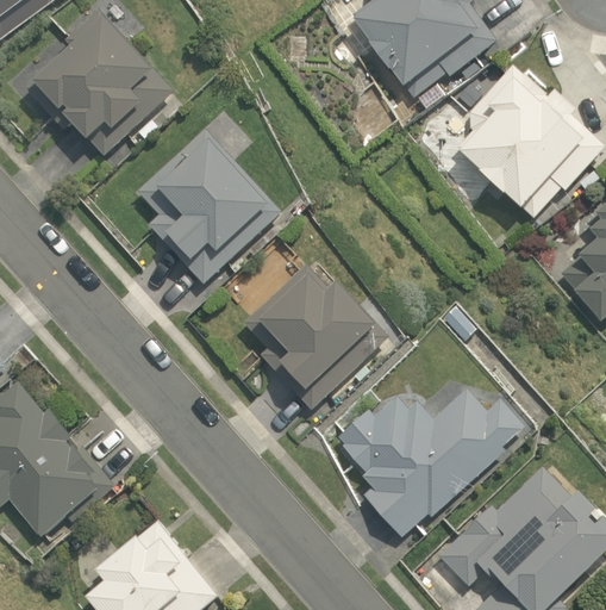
[(0,39),(52,0),(0,0),(0,39)]
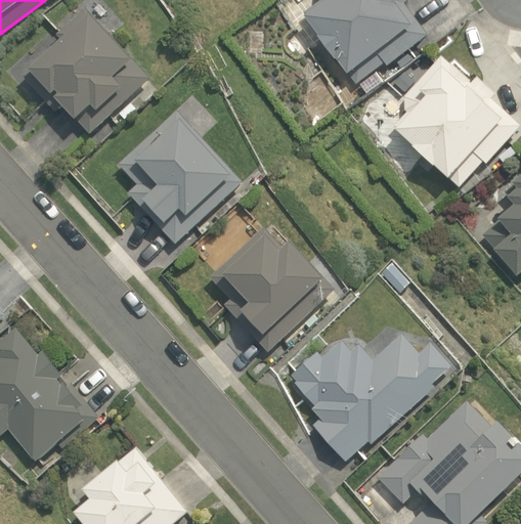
[(301,13),(354,85),(383,62),(386,67),(428,35),(404,4),(408,0),(318,0),(319,0),(301,13)]
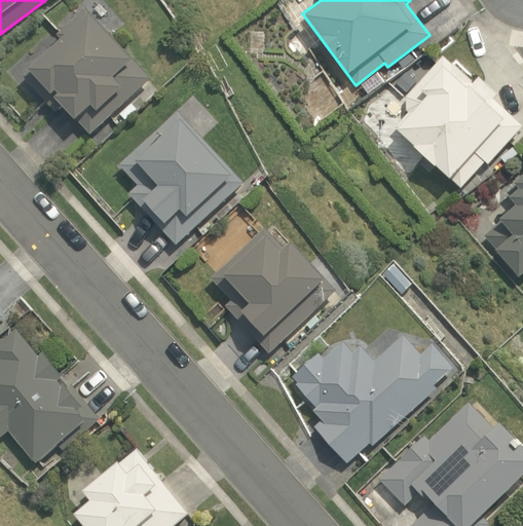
[(62,104),(89,134),(149,78),(89,14),(83,8),(57,33),(63,38),(23,76),(53,111),(62,104)]
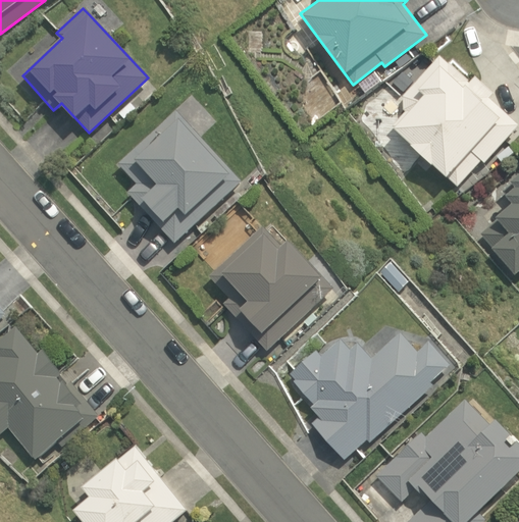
[(403,112),(390,126),(458,188),(482,160),(485,163),(518,125),(487,97),(492,91),(475,75),(469,82),(437,53),(400,95),(403,112)]
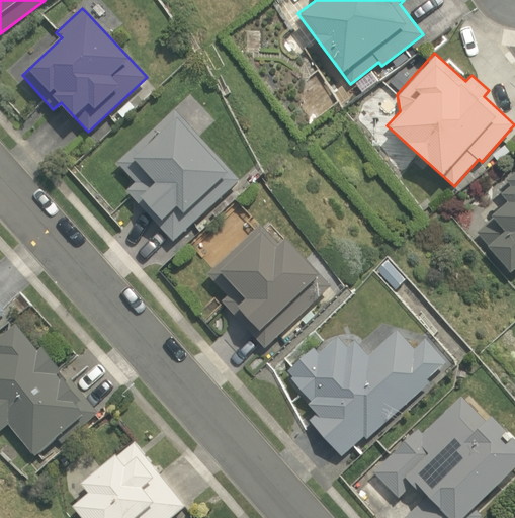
[(124,191),(172,242),(239,180),(173,109),(115,163),(134,183),(124,191)]
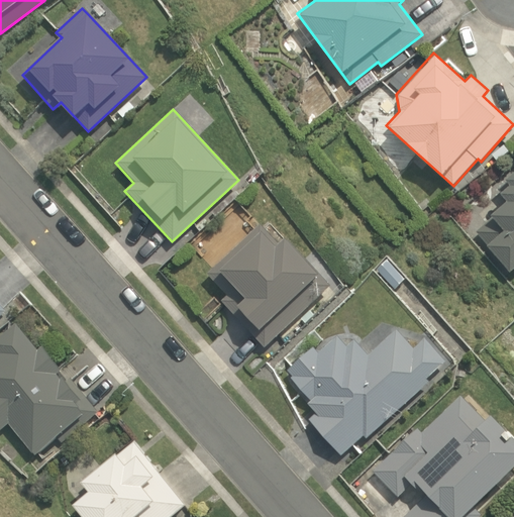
[(474,229),(511,273),(513,270),(513,173),(494,190),(505,203),(474,229)]
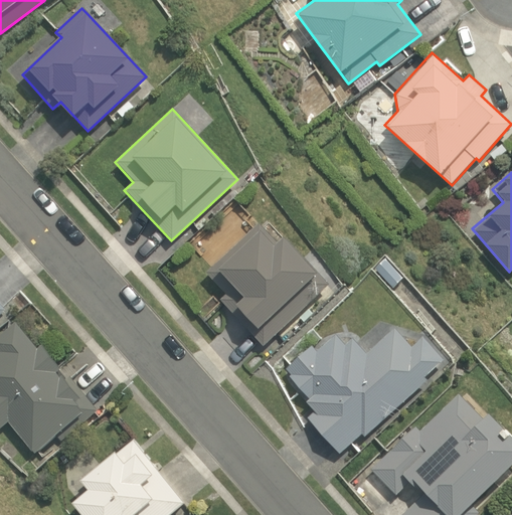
[(219,299),(263,345),(328,285),(319,275),(323,272),(288,234),(280,242),(259,220),(205,271),(225,293),(219,299)]
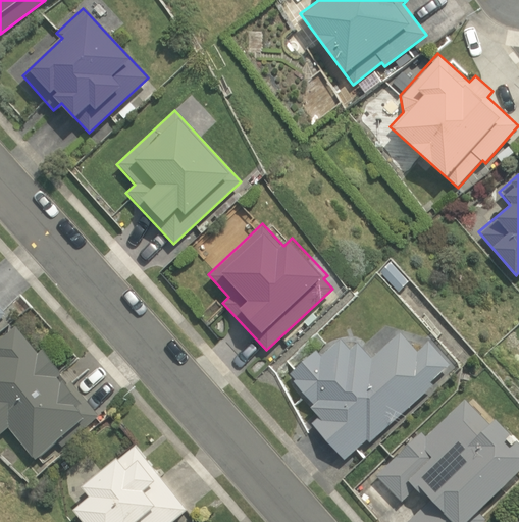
[(0,433),(7,427),(33,460),(52,445),(58,451),(98,419),(66,379),(63,382),(58,376),(61,374),(41,348),(38,350),(16,323),(0,336),(0,433)]
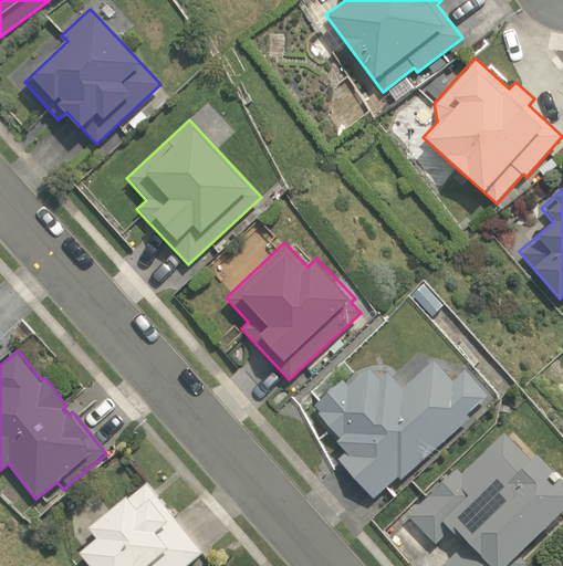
[(397,477),(400,480),(470,418),(467,413),(488,395),(465,369),(450,381),(431,362),(402,389),(385,371),(378,378),(367,366),(346,385),(342,380),(313,405),(319,410),(316,412),(339,437),(335,439),(345,450),(336,459),(372,499),(397,477)]
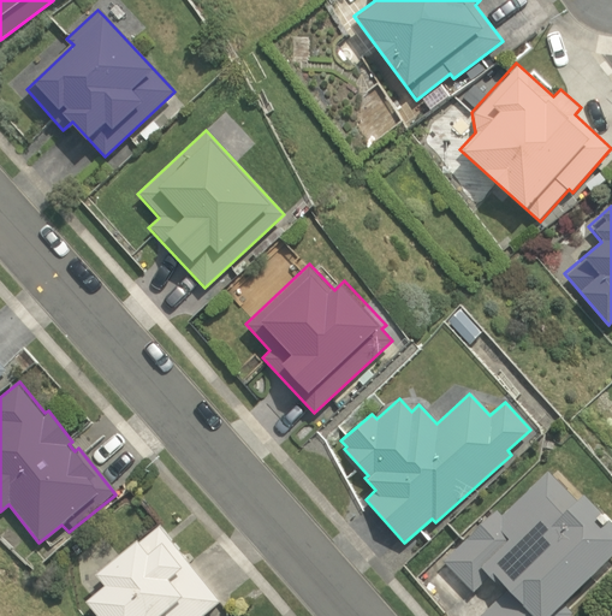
[(578,504),(546,471),(500,515),(494,509),(441,560),(471,591),(488,575),(503,591),(475,615),(565,615),(570,611),(564,606),(611,560),(611,516),(589,493),(578,504)]
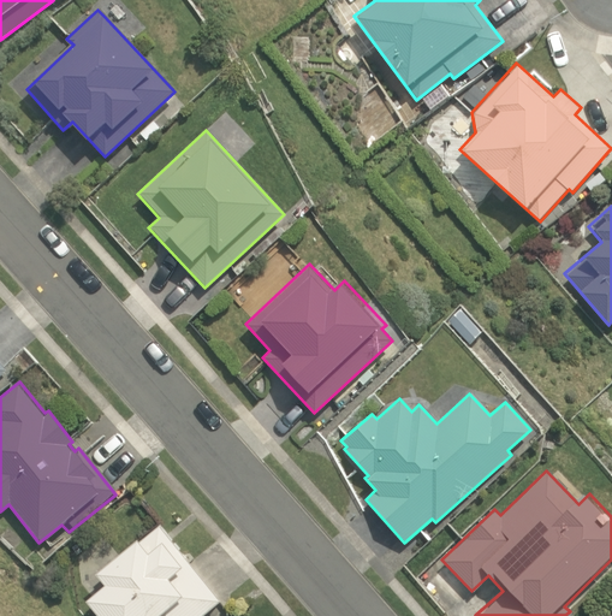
[(203,615),(221,602),(159,526),(99,575),(106,584),(85,599),(99,615),(203,615)]
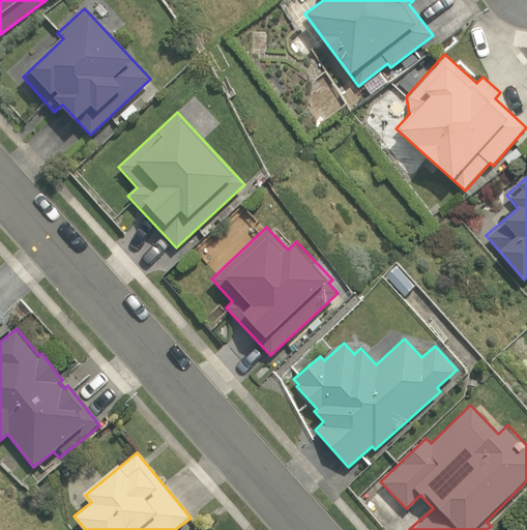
All buildings are outlined.
